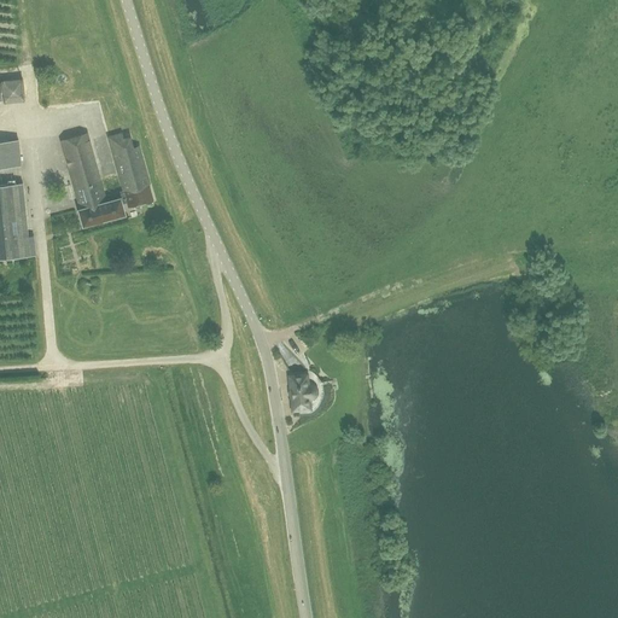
[(83,143),(64,147),(81,209),(79,209),(83,226),(126,214),(122,203),(139,198),(140,204),(153,200),(138,146),(132,149),(129,138),(111,144),(124,191),(100,198),(94,179),(83,143)]
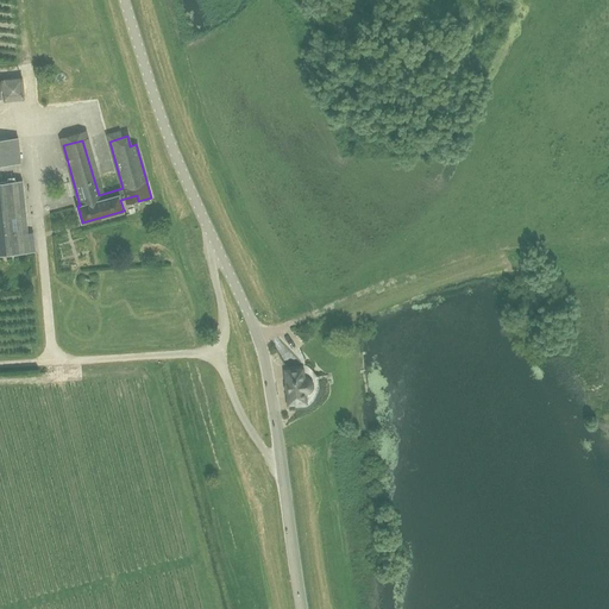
[(0,164),(20,163),(18,138),(0,139),(0,164)]
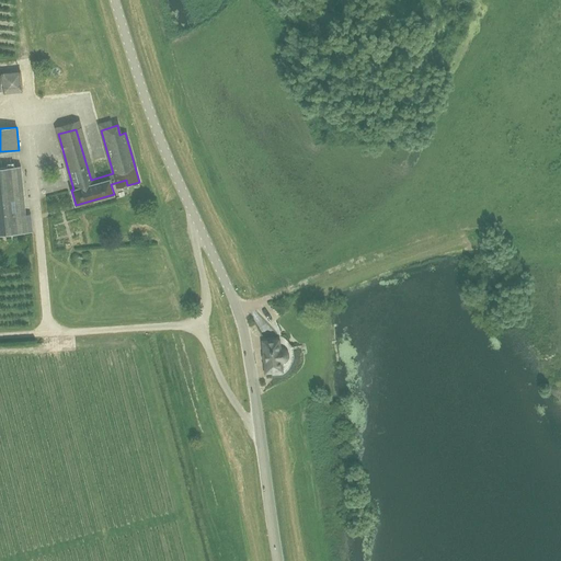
[(21,167),(0,168),(0,235),(27,232),(21,167)]
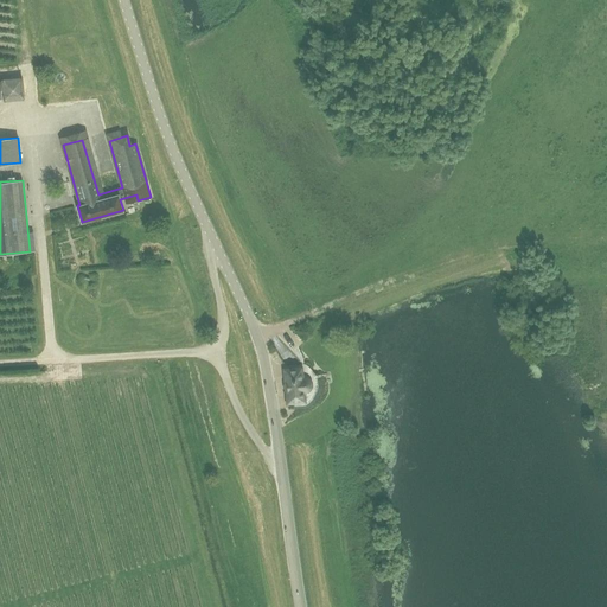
[(64,229),(51,230),(52,240),(65,237),(64,229)]
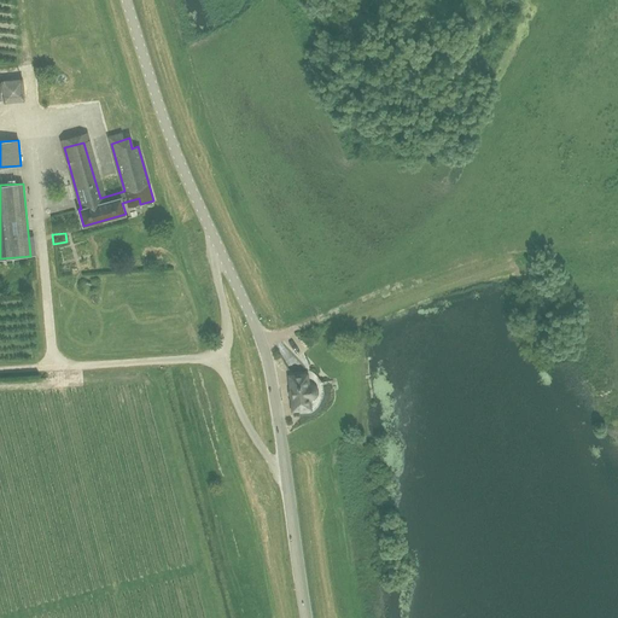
[(83,239),(73,242),(76,256),(87,252),(83,239)]
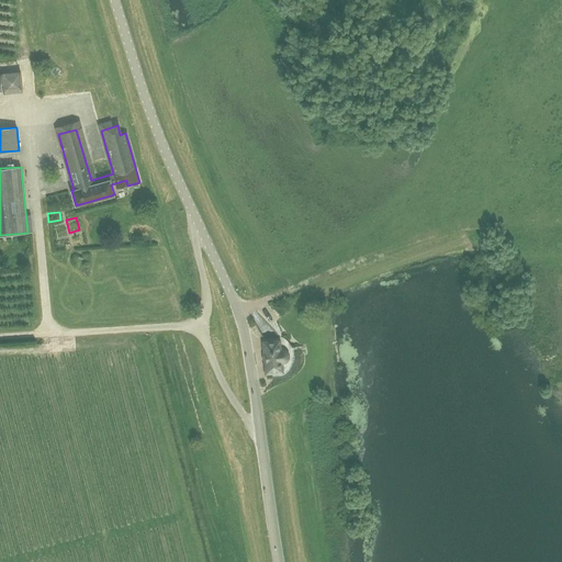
[(282,371),(279,340),(263,343),(267,372),(282,371)]
